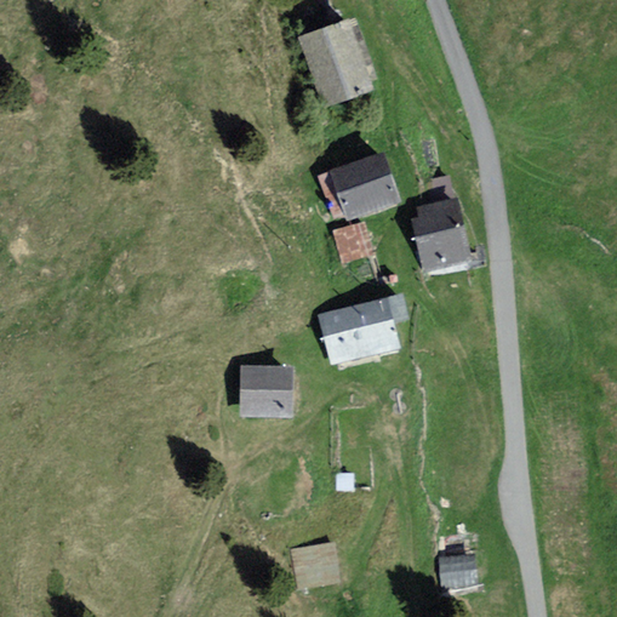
[(301,35),(325,104),(367,90),(344,21),(301,35)]
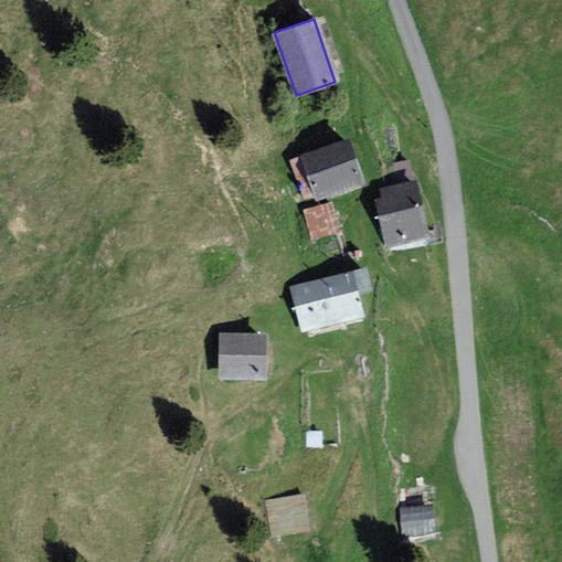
[(343,141),(300,157),(315,198),(358,181),(343,141)]
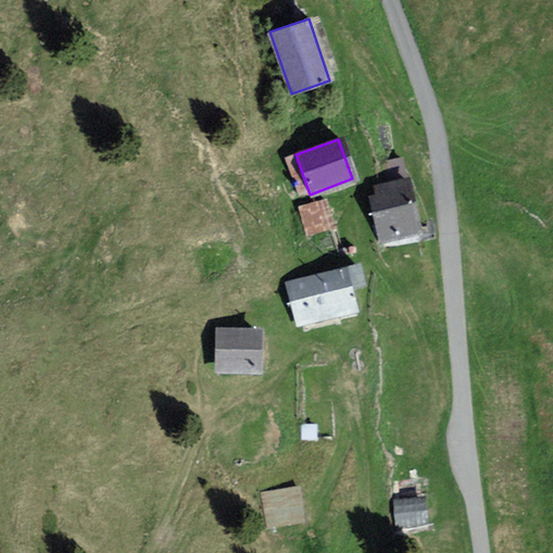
[(404,183),(369,192),(382,240),(418,230),(404,183)]
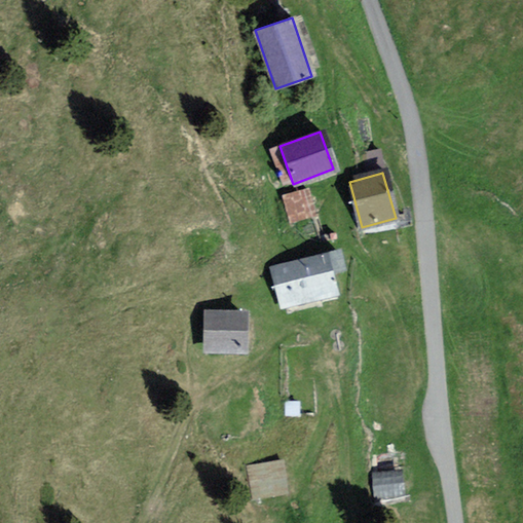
[(322,253),(269,267),(279,307),(333,293),(322,253)]
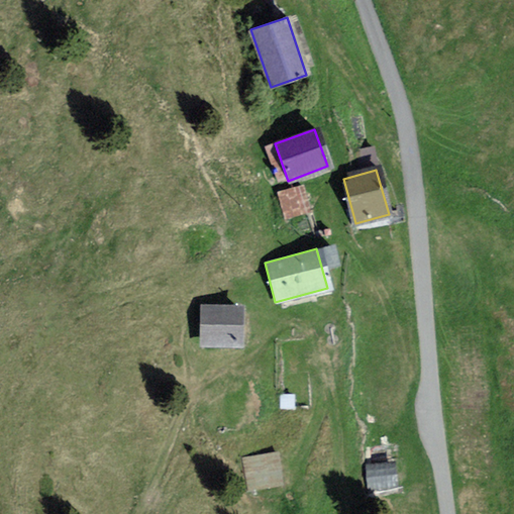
[(235,303),(198,304),(200,345),(237,344),(235,303)]
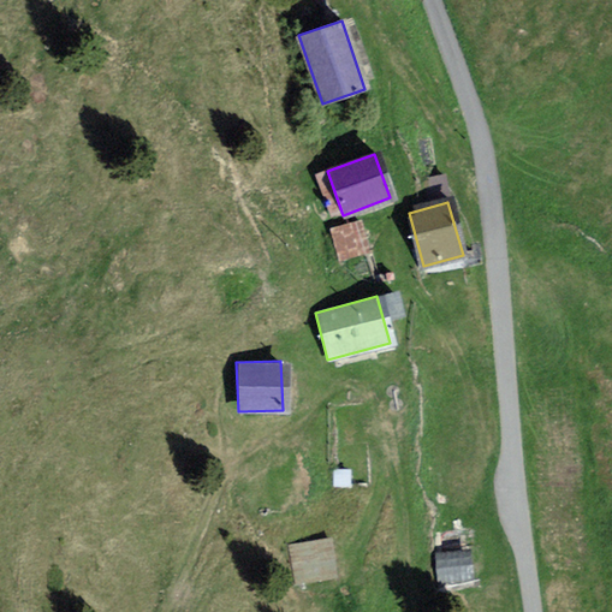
[(287,545),(292,583),(332,578),(327,539),(287,545)]
